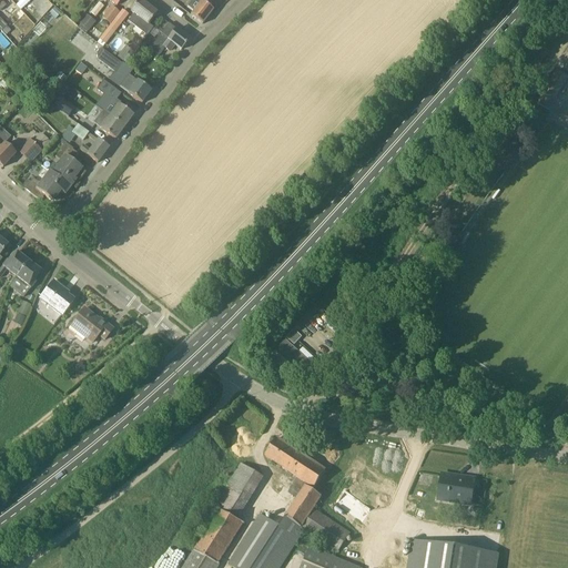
[(213,11),(202,3),(204,0),(194,0),(188,9),(193,13),(191,17),(203,26),(213,11)]
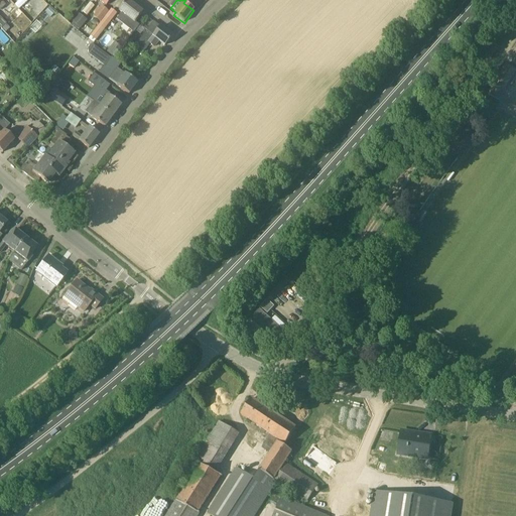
[(135,23),(142,13),(127,1),(119,11),(122,13),(117,19),(134,33),(139,26),(135,23)]
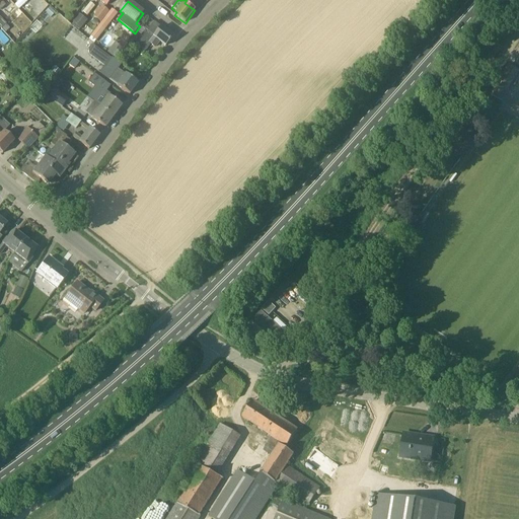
[(101,6),(93,17),(101,23),(108,12),(101,6)]
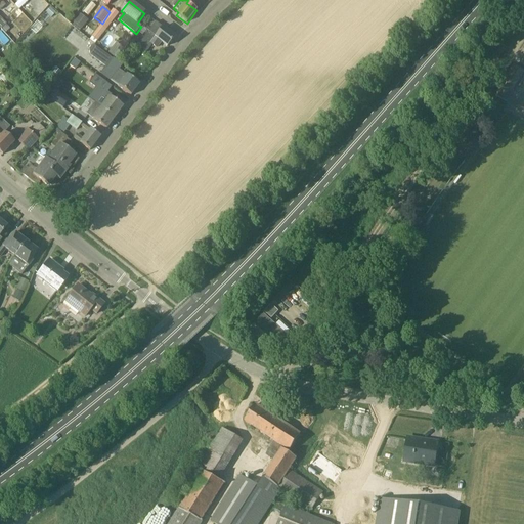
[(50,7),(45,12),(51,18),(56,13),(50,7)]
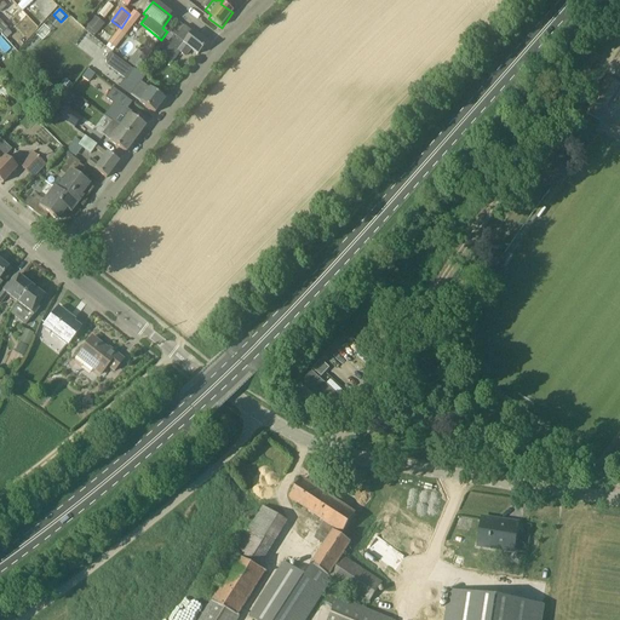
[(139,17),(133,12),(118,32),(124,36),(139,17)]
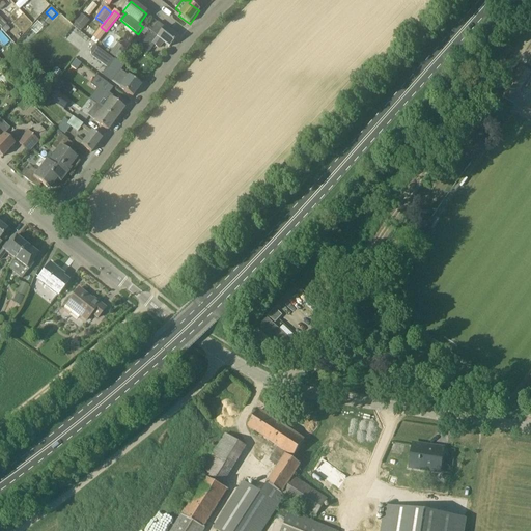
[(83,29),(89,21),(81,15),(75,23),(75,24),(82,29),(83,29)]
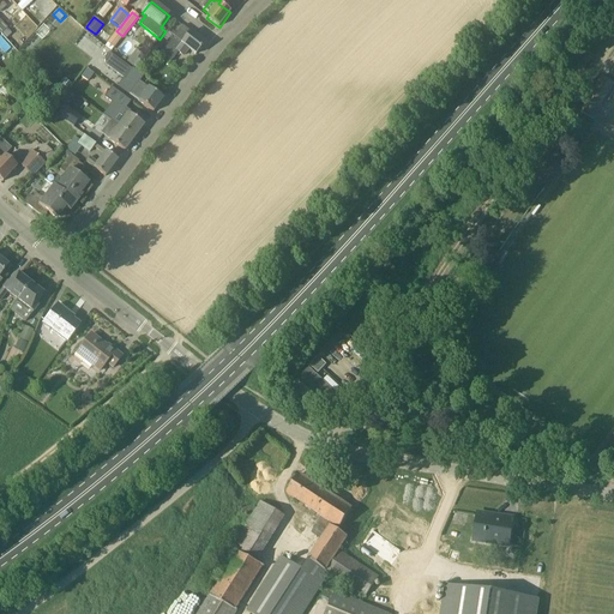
[(188,49),(196,55),(205,44),(191,32),(182,26),(161,54),(172,61),(178,53),(182,56),(188,49)]
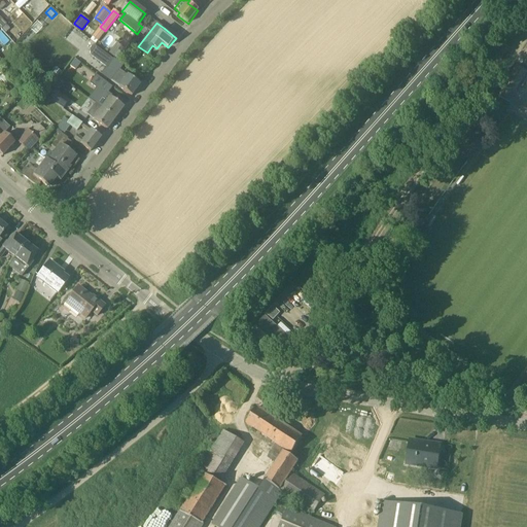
[(10,29),(6,25),(1,30),(5,34),(10,29)]
